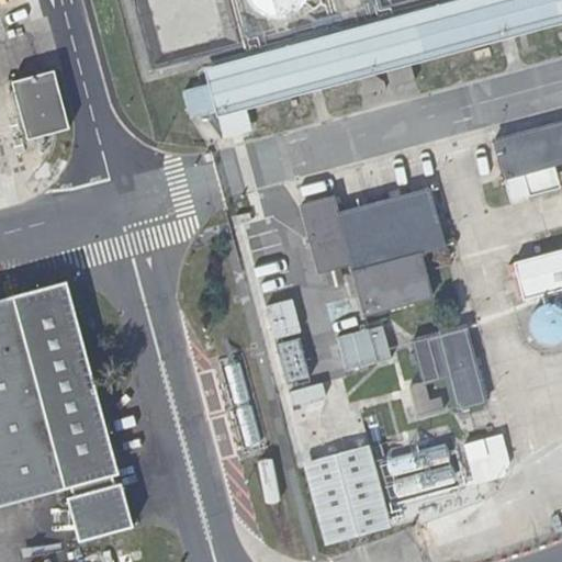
[(561,0),(446,0),(193,68),(198,85),(173,91),(182,119),(205,112),(206,119),(368,75),(561,21),(561,0)]
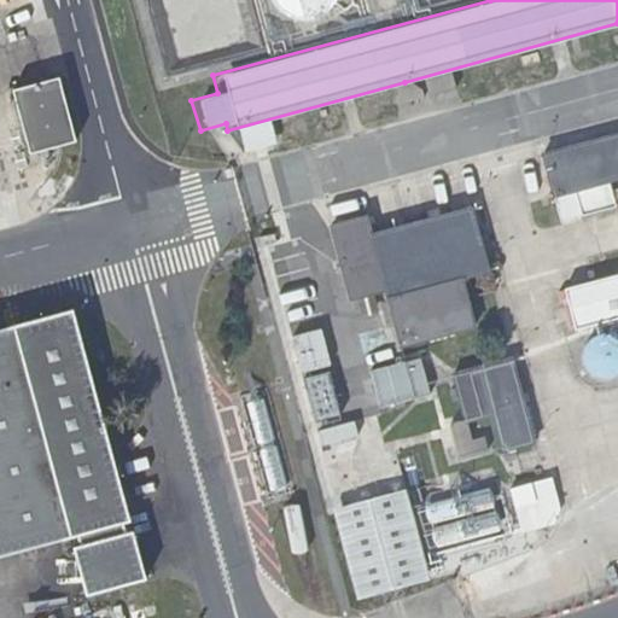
[(262,0),(268,7),(279,15),(291,18),(304,16),(315,11),(325,1),(325,0),(262,0)]
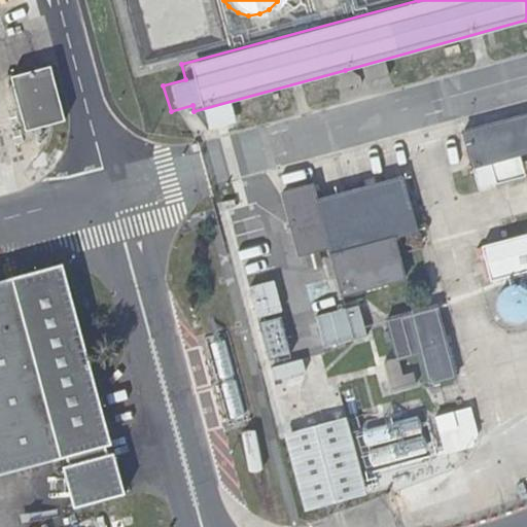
[(48,66),(8,76),(23,131),(62,120),(48,66)]
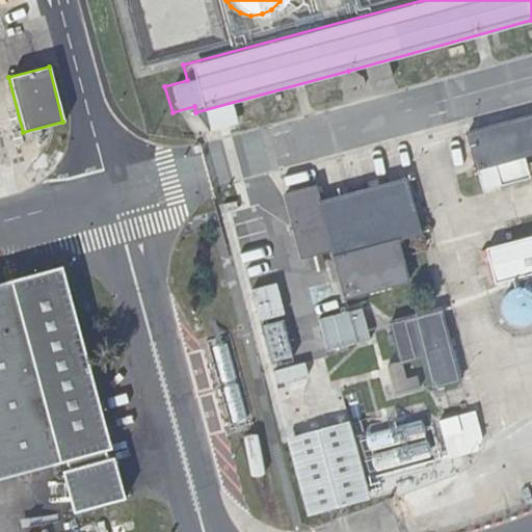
[(531,112),(458,133),(468,171),(486,166),(491,187),(524,179),(524,178),(531,175),(531,160),(520,164),(517,158),(531,154),(531,112)]
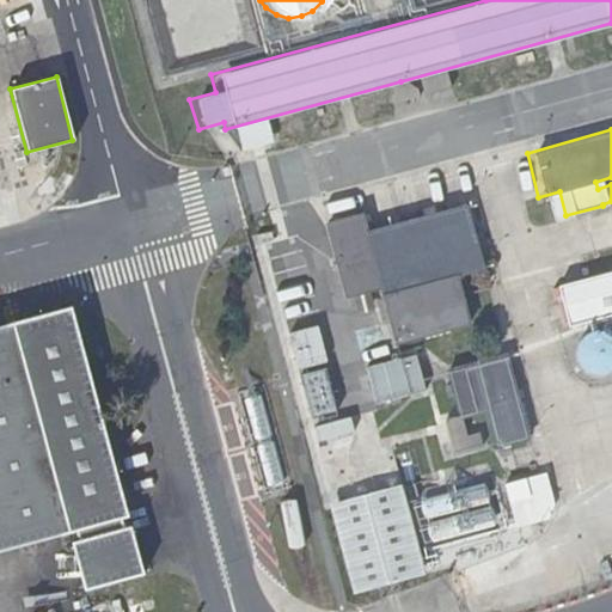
[(355,213),(316,224),(337,299),(372,289),(387,346),(463,325),(451,277),(476,270),(458,204),(360,232),(355,213)]
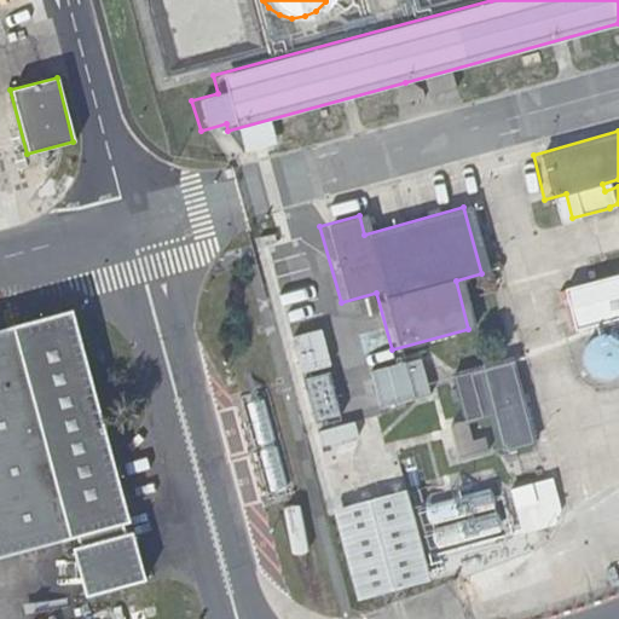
[(618,291),(614,273),(555,290),(567,333),(618,317),(618,291)]
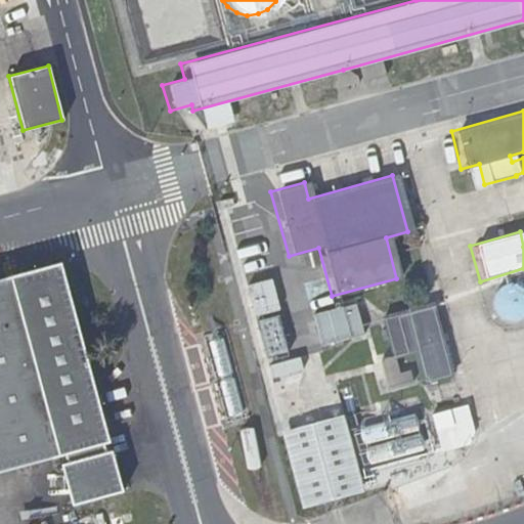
[(0,277),(0,473),(64,455),(67,463),(59,465),(72,508),(90,503),(124,492),(113,449),(104,451),(102,445),(112,443),(94,378),(63,261),(52,264),(0,277)]
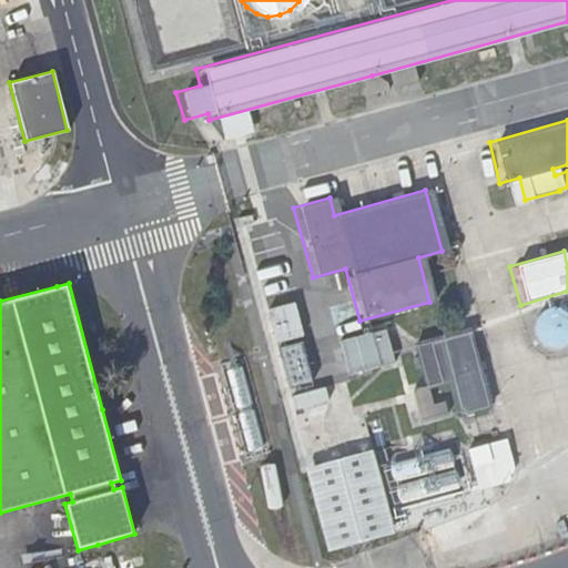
[(463,327),(406,343),(419,389),(443,384),(453,417),(485,408),(463,327)]
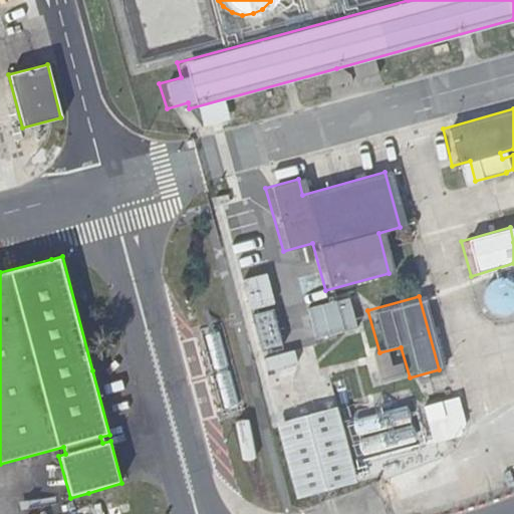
[(459,397),(423,406),(433,443),(469,433),(459,397)]
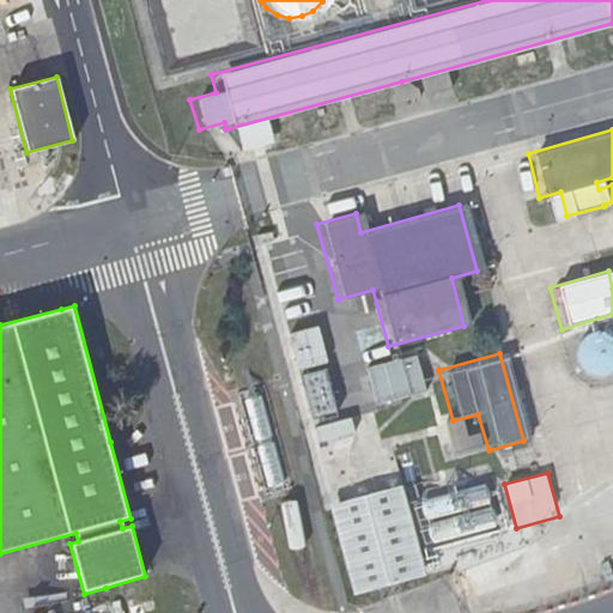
[(401,484),(329,503),(353,594),(426,574),(401,484)]
